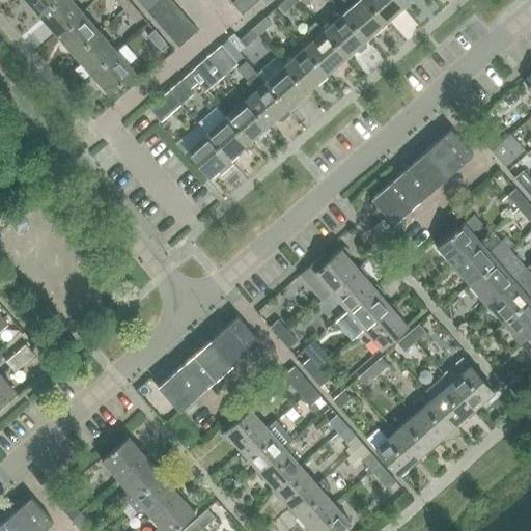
[(25,0),(39,16),(57,0),(25,0)]
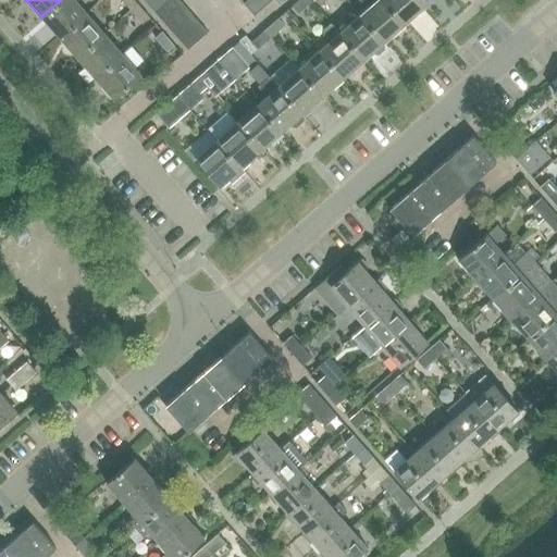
[(60,0),(41,16),(60,37),(87,13),(75,0),(60,0)]
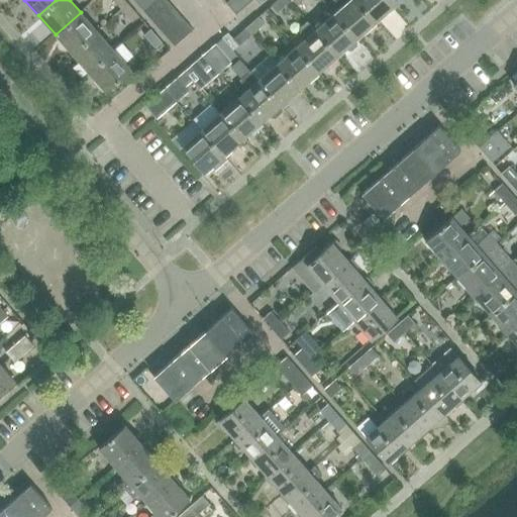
[(112,0),(121,9),(128,4),(124,0),(112,0)]
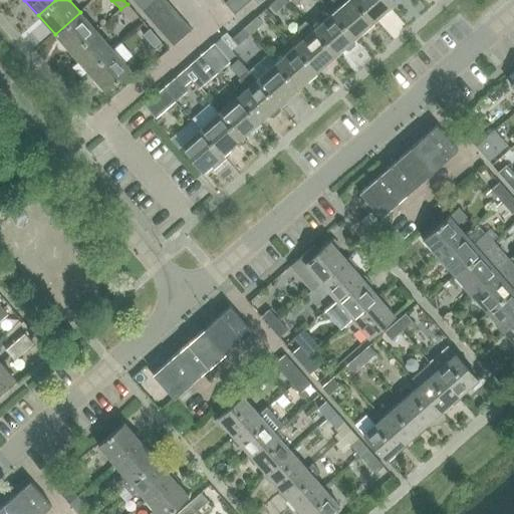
[(137,0),(136,1),(144,10),(154,0),(137,0)]
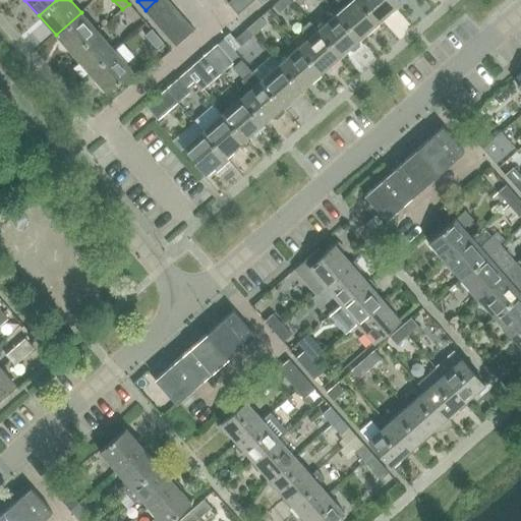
[(156,0),(146,10),(153,19),(171,3),(169,0),(156,0)]
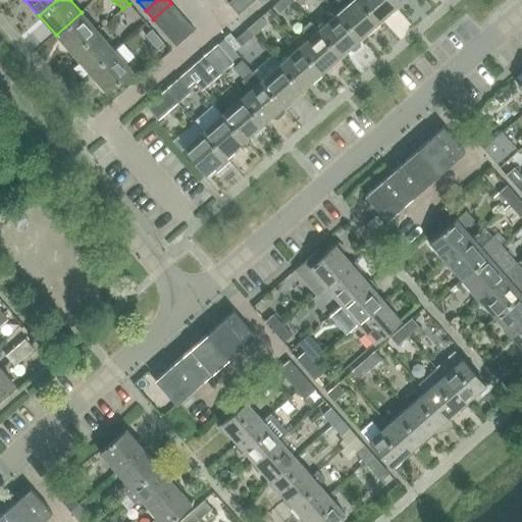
[(230,0),(228,3),(239,14),(254,0),(230,0)]
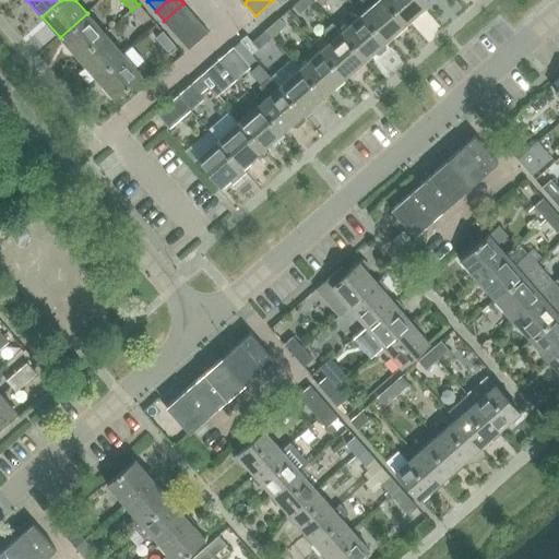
[(312,1),(310,0),(299,0),(293,7),(298,13),(312,1)]
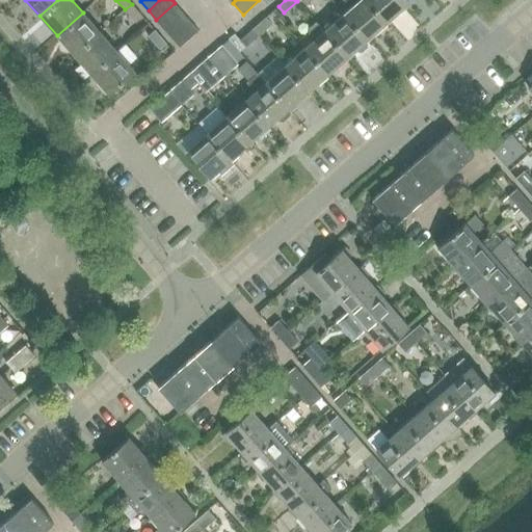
[(343,0),(346,3),(348,1),(352,6),(344,14),(367,41),(368,40),(387,23),(366,0),(343,0)]
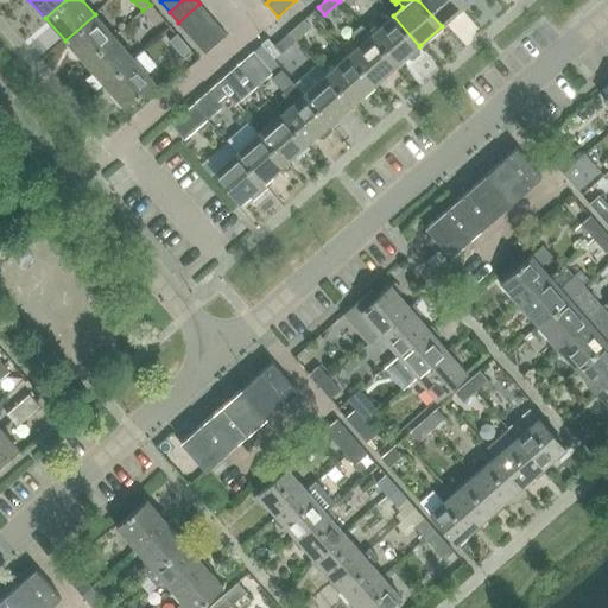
[(457,0),(418,0),(442,26),(464,7),(457,0)]
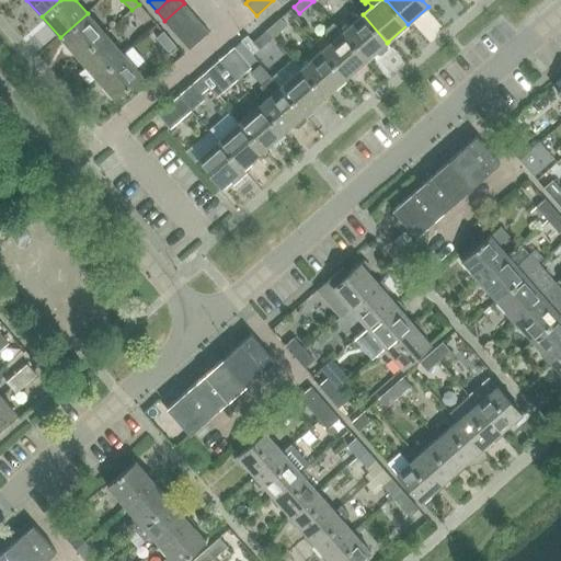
[(164,21),(173,30),(193,12),(184,3),(164,21)]
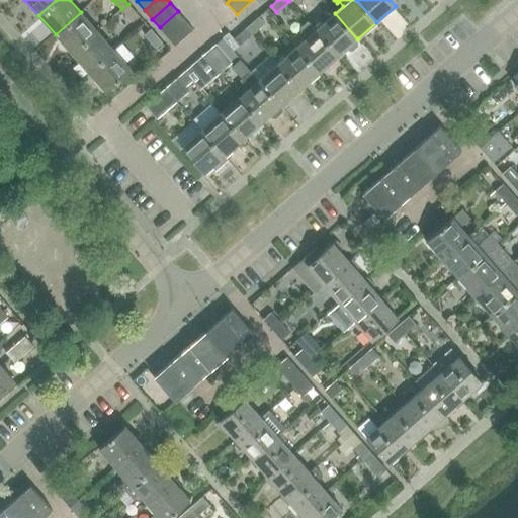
[(128,4),(121,9),(133,22),(139,16),(128,4)]
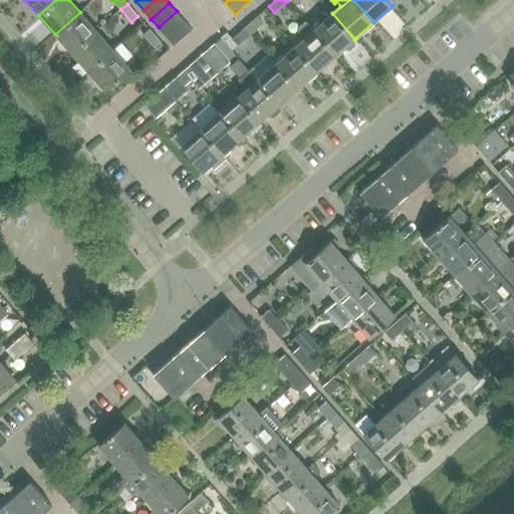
[(159,27),(167,36),(185,20),(177,11),(159,27)]
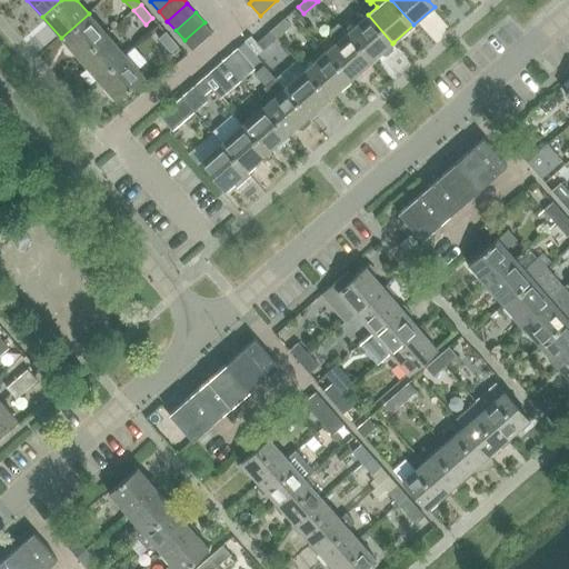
[(61,38),(79,59),(107,33),(89,13),(61,38)]
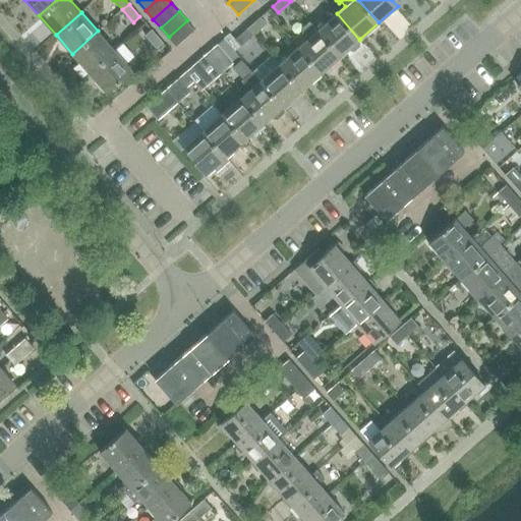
[(337,13),(317,31),(340,56),(349,49),(351,51),(354,51),(360,47),(360,43),(358,41),(359,40),(337,13)]
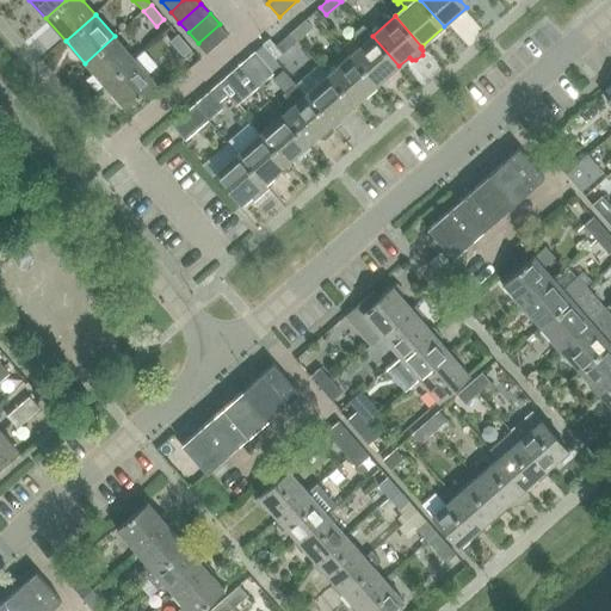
[(303,20),(289,34),(295,42),(310,28),(303,20)]
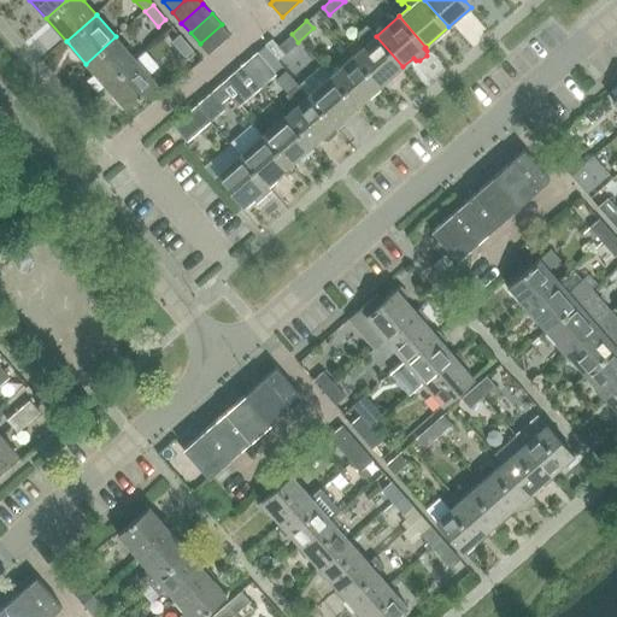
[(222,24),(200,43),(209,54),(231,35),(222,24)]
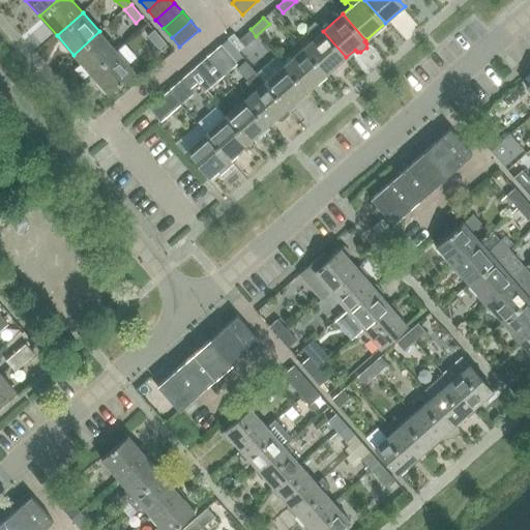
[(313,39),(303,48),(326,75),(346,57),(323,31),(316,23),(308,29),(307,34),(313,39)]
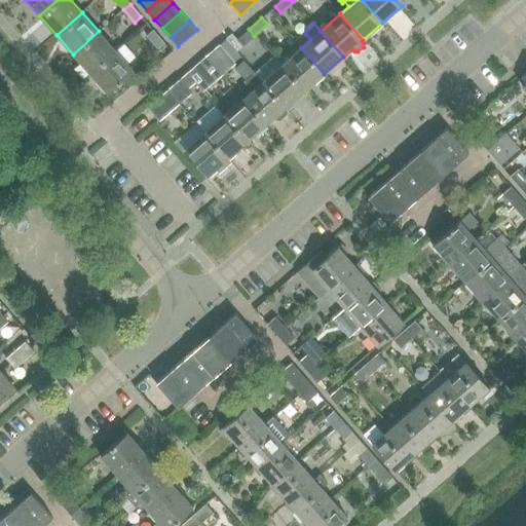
[(254,36),(249,29),(235,40),(241,47),(254,36)]
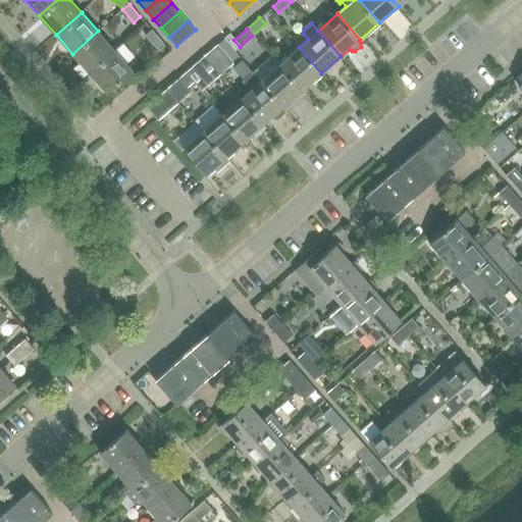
[(145,36),(156,49),(163,43),(152,30),(145,36)]
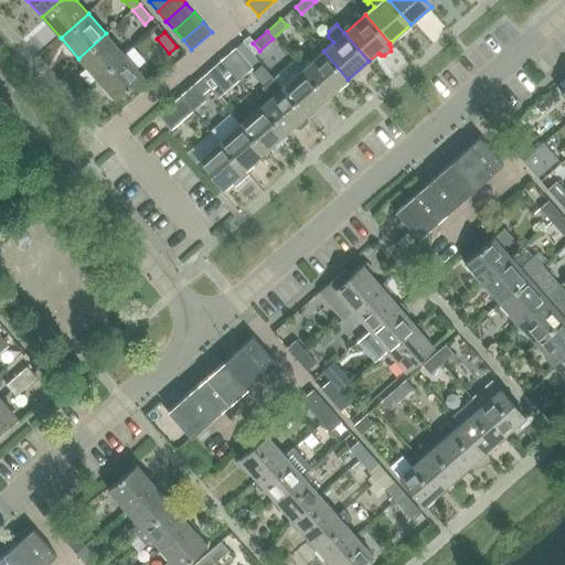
[(78,59),(97,80),(125,54),(106,33),(78,59)]
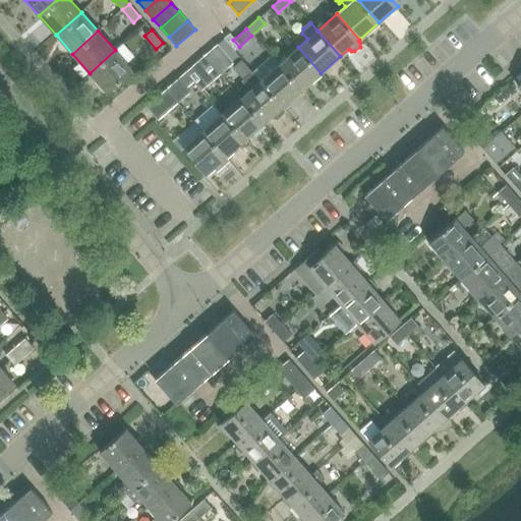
[(115,50),(90,73),(106,93),(132,70),(126,63),(134,56),(123,43),(115,50)]
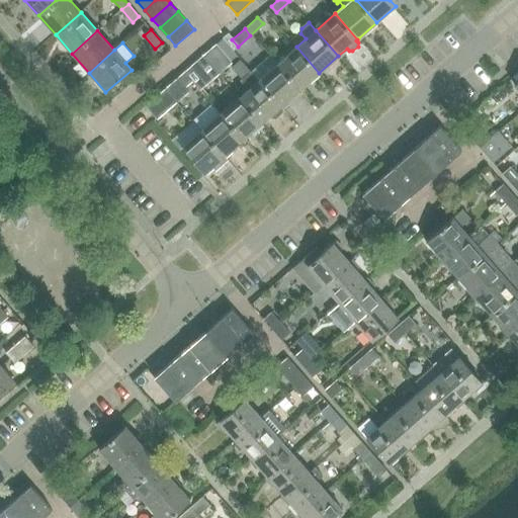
[(207,52),(202,56),(208,62),(219,74),(231,63),(221,51),(216,45),(207,52)]
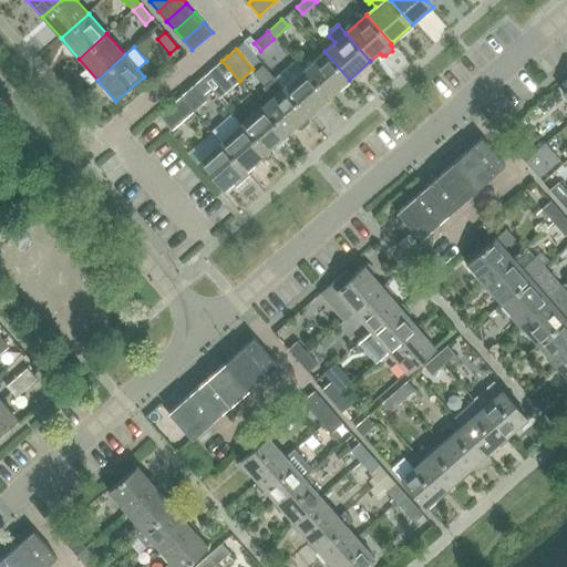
[(325,51),(303,70),(328,98),(349,80),(325,51)]
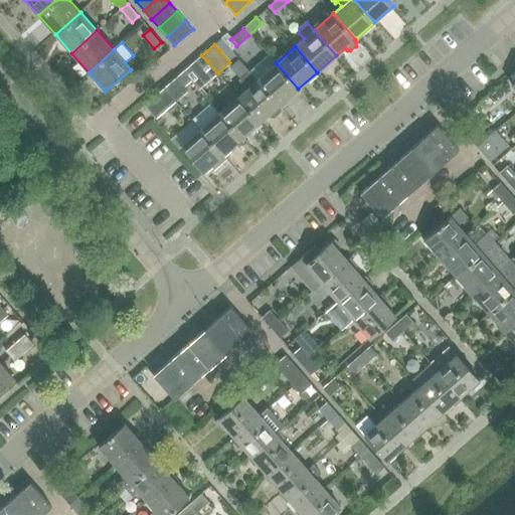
[(190,65),(189,66),(194,72),(204,84),(217,73),(207,61),(201,55),(198,58),(190,65)]
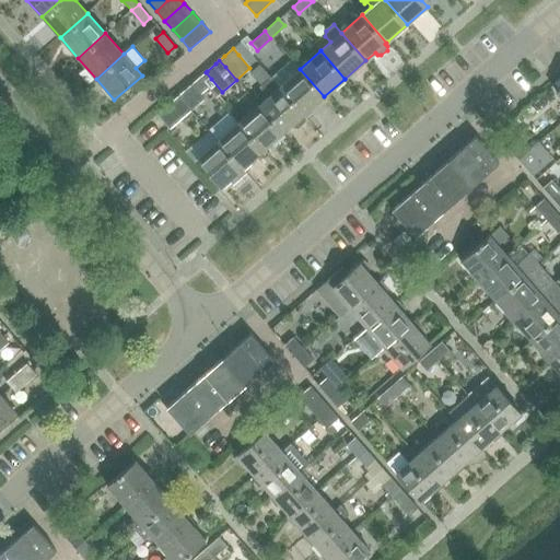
[(300,69),(279,86),(304,115),(324,96),(300,69)]
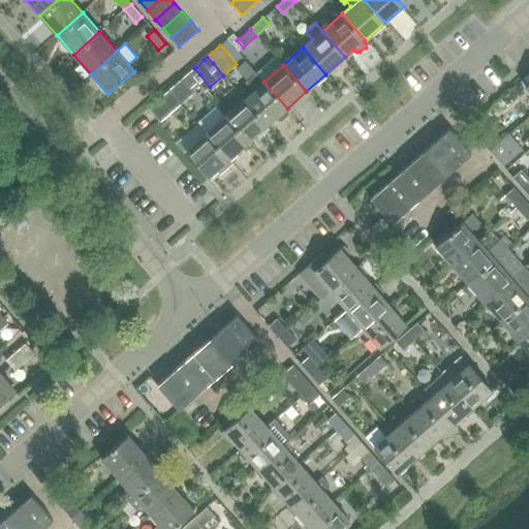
[(253,91),(245,99),(268,125),(276,118),(278,120),(282,121),(288,115),(288,112),(286,109),(287,109),(263,82),(256,73),(246,83),(253,91)]
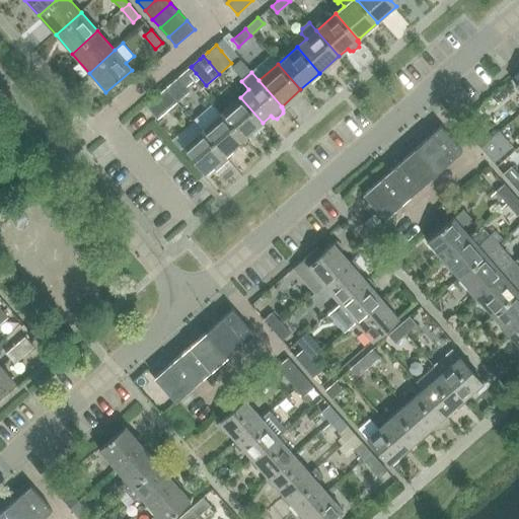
[(177,79),(165,89),(171,95),(182,85),(177,79)]
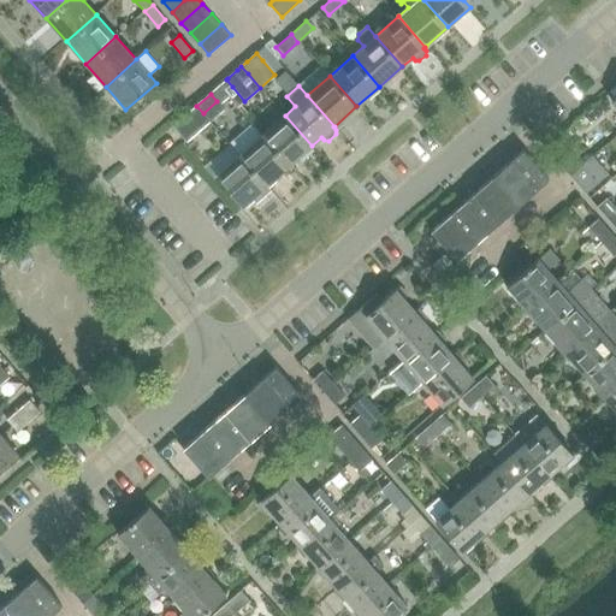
[(181,120),(173,126),(187,141),(209,122),(203,113),(196,106),(181,120)]
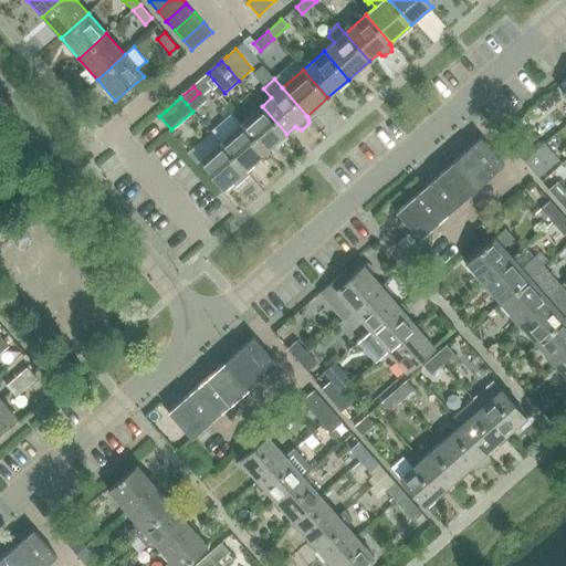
[(546,100),(538,107),(544,113),(552,106),(546,100)]
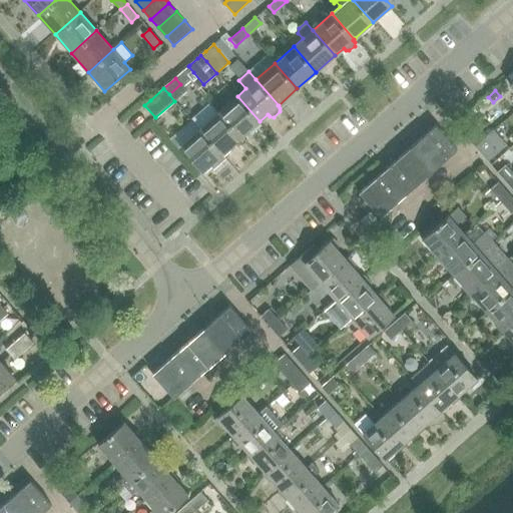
[(237,96),(218,112),(240,138),(260,121),(237,96)]
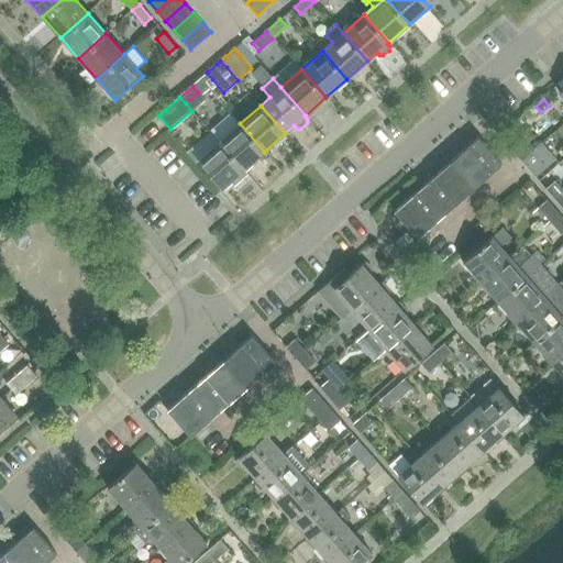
[(240,123),(219,142),(243,169),(264,152),(240,123)]
